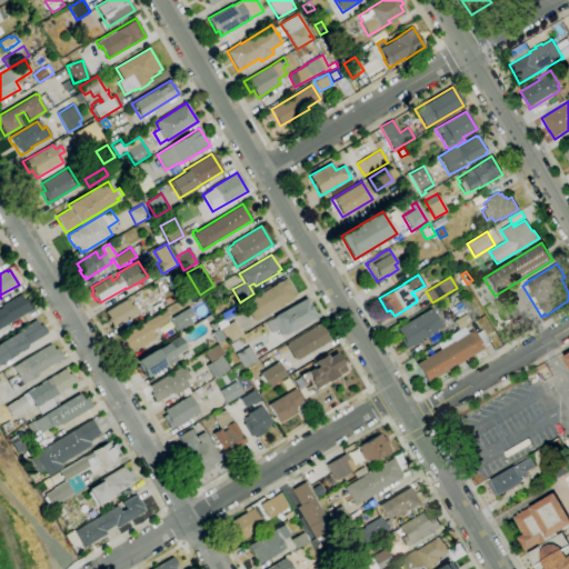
[(255,321),(243,303),(256,296),(256,295),(259,292),(260,293),(276,285),(276,283),(279,281),(279,282),(287,278),(297,295),(293,297),(295,297),(255,321)]
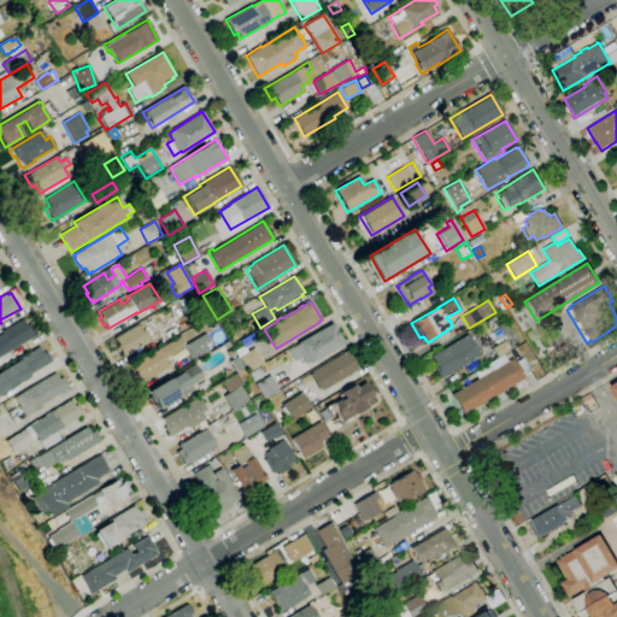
[(3,331),(24,319),(28,325),(31,324),(37,335),(13,350),(3,331)]
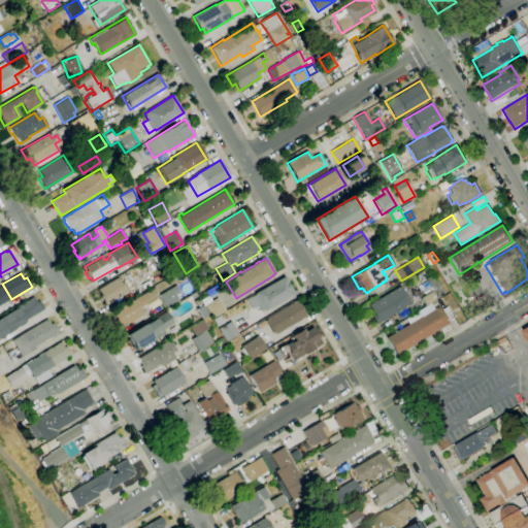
[(425,306),(420,298),(432,291),(430,287),(431,287),(425,277),(431,274),(443,294),(425,306)]
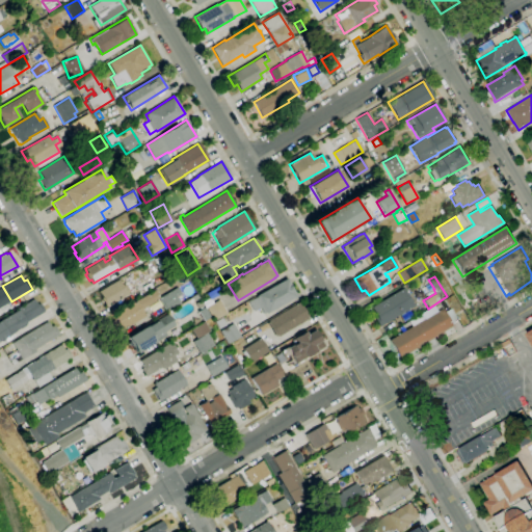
[(263,314),(260,308),(254,312),(248,301),(257,297),(256,295),(287,278),(296,296),(265,314),(265,313),(263,314)]
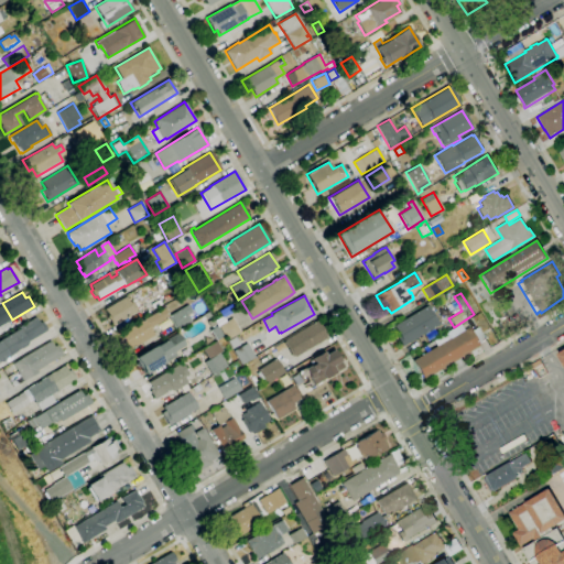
[(112,326),(107,316),(108,316),(105,310),(126,296),(130,303),(132,301),(138,311),(112,326)]
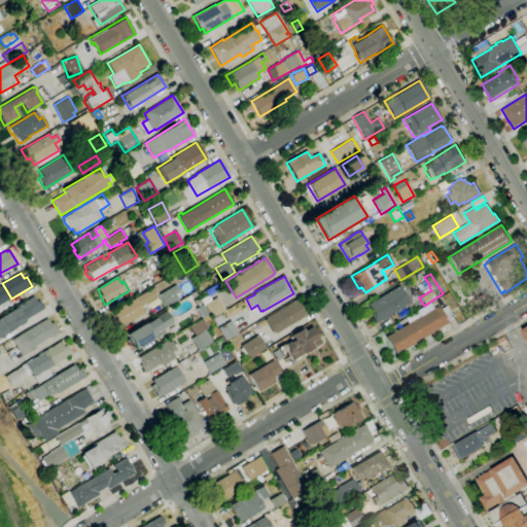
[(423,289),(420,284),(425,281),(428,286),(423,289)]
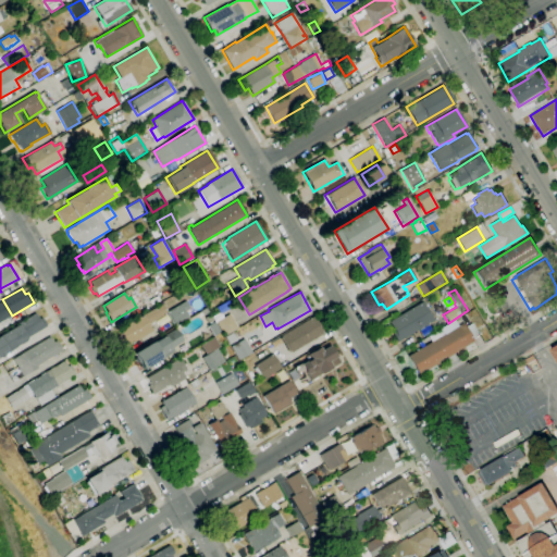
[(127,346),(122,337),(123,336),(119,330),(162,304),(166,311),(185,300),(189,308),(185,311),(188,318),(174,326),(165,313),(149,323),(151,326),(150,327),(152,331),(127,346)]
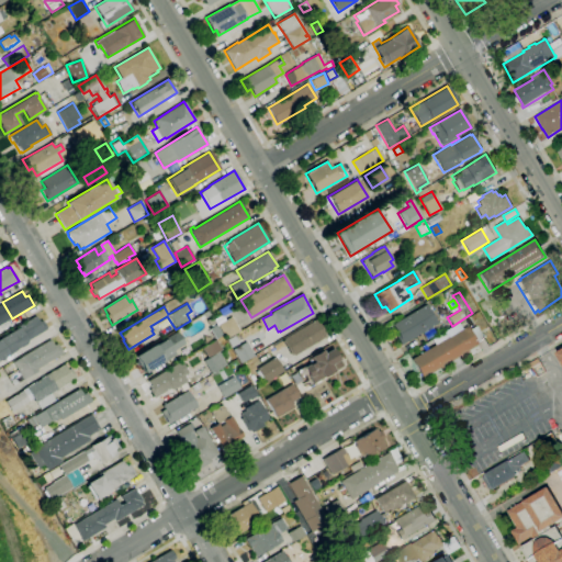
[(401,346),(393,334),(396,332),(392,325),(425,304),(433,317),(434,316),(436,319),(435,321),(437,324),(401,346)]
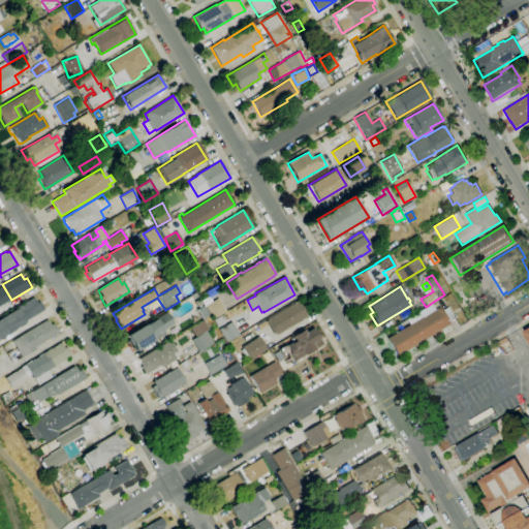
[(0,319),(19,308),(18,307),(34,298),(37,304),(40,302),(44,309),(26,321),(25,324),(4,336),(3,338),(0,340),(0,319)]
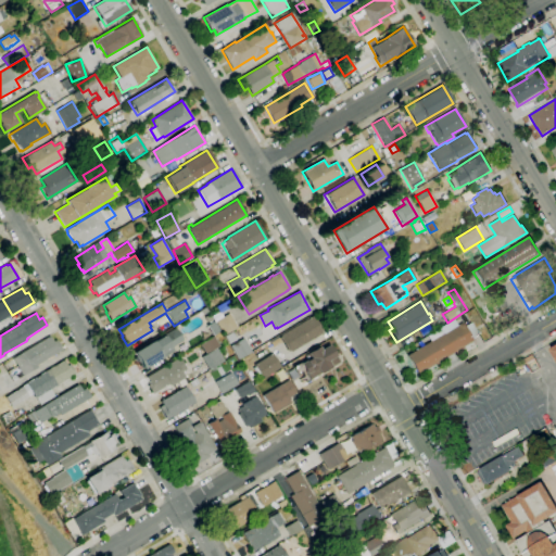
[(223,336),(215,321),(229,313),(237,327),(223,336)]
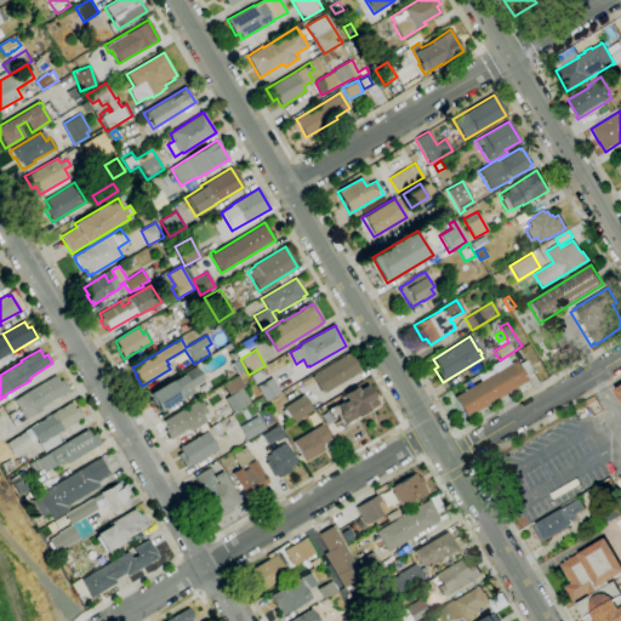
[(324,393),(323,392),(322,393),(312,377),(313,376),(312,375),(348,353),(351,358),(353,357),(360,370),(358,371),(359,372),(324,393)]
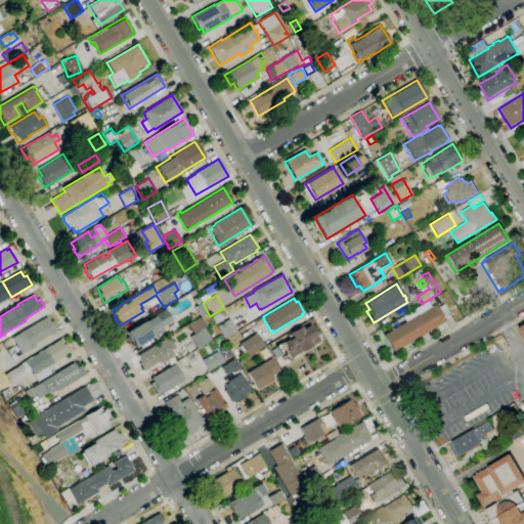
[(394,353),(383,335),(405,321),(402,316),(413,310),(417,314),(418,313),(415,308),(432,299),(437,307),(443,304),(451,317),(435,326),(436,329),(429,333),(428,332),(401,348),(402,349),(394,353)]
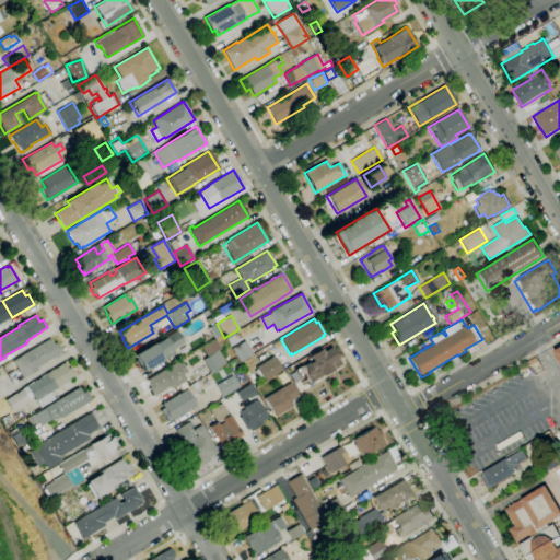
[(143,372),(133,356),(153,343),(154,345),(165,338),(164,337),(176,330),(184,342),(171,350),(173,353),(163,359),(163,360),(143,372)]
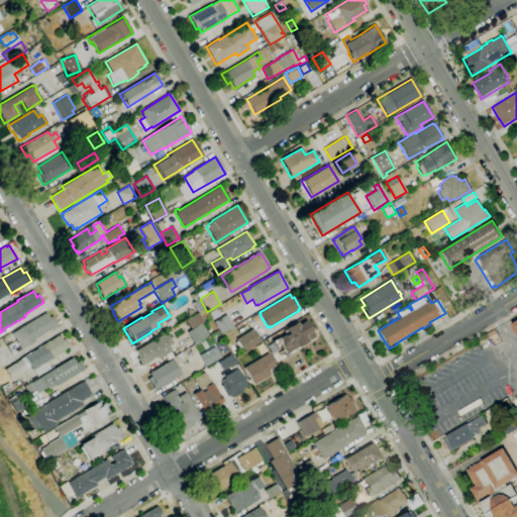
[(21,349),(12,333),(20,328),(46,312),(49,317),(53,316),(58,325),(34,339),(35,341),(21,349)]
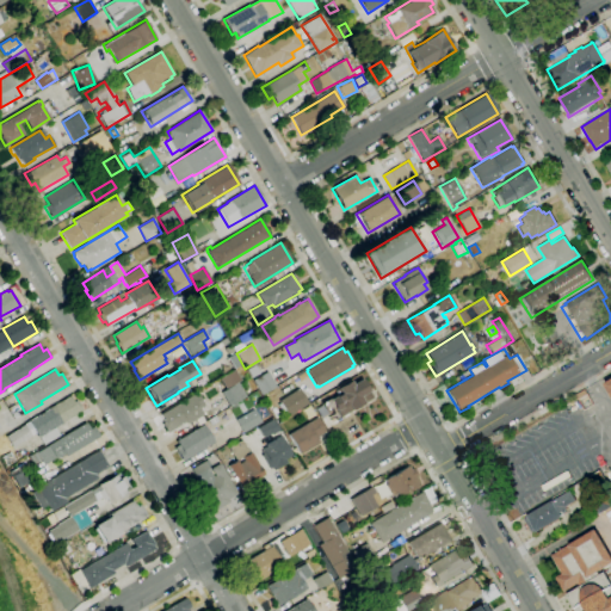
[(229,406),(221,393),(226,389),(220,378),(234,370),(241,381),(238,383),(246,396),(229,406)]
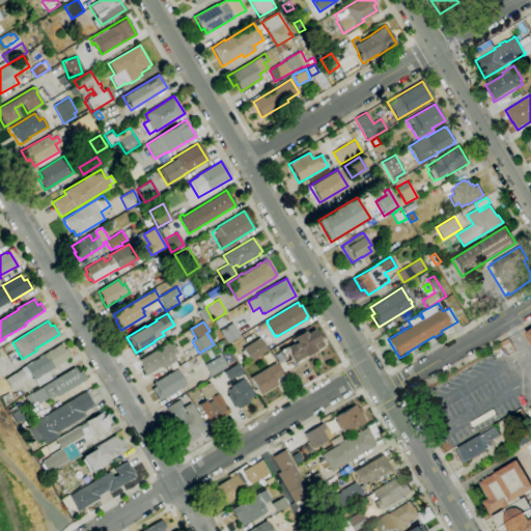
[(226,343),(219,331),(232,323),(240,336),(226,343)]
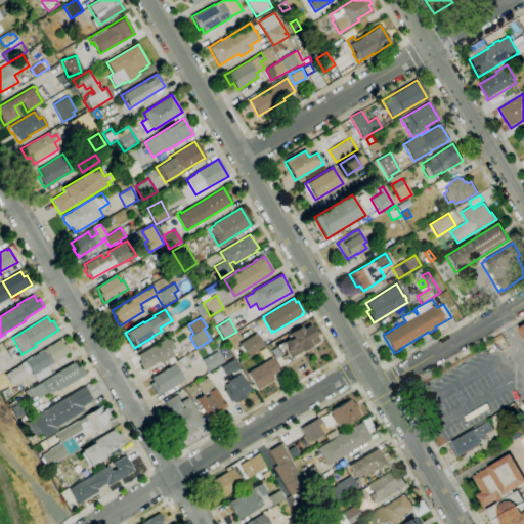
[(289,359),(287,356),(282,359),(281,357),(286,354),(282,349),(279,351),(275,345),(282,342),(289,339),(287,335),(290,334),(290,333),(300,326),(302,330),(310,324),(317,336),(316,336),(319,341),(302,351),(302,352),(289,359)]
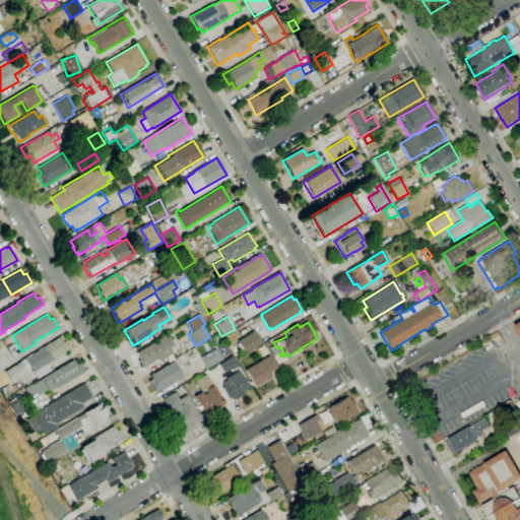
[(245,354),(237,341),(254,330),(262,343),(245,354)]
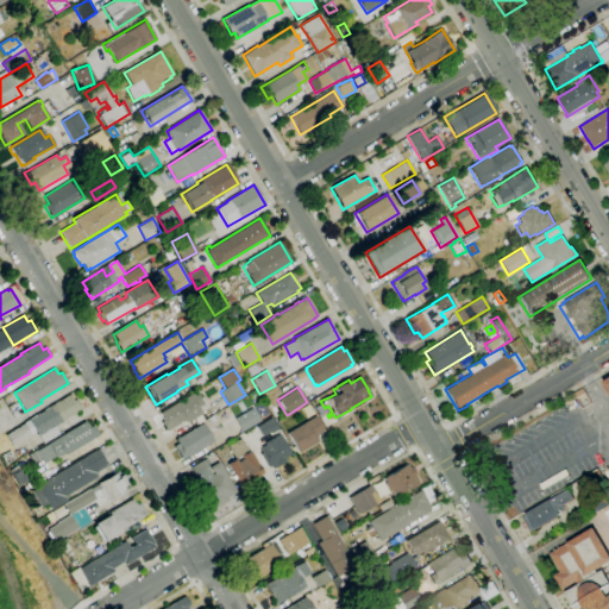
[(167,432),(161,422),(164,420),(159,413),(196,391),(203,403),(200,407),(202,412),(201,413),(202,414),(200,415),(203,421),(198,425),(194,419),(187,424),(186,420),(167,432)]
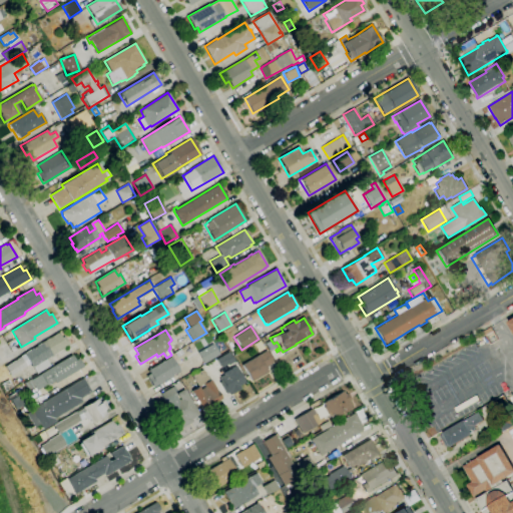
[(37,374),(33,367),(32,368),(24,354),(42,343),(59,332),(62,338),(64,337),(69,345),(47,359),(50,366),(37,374)]
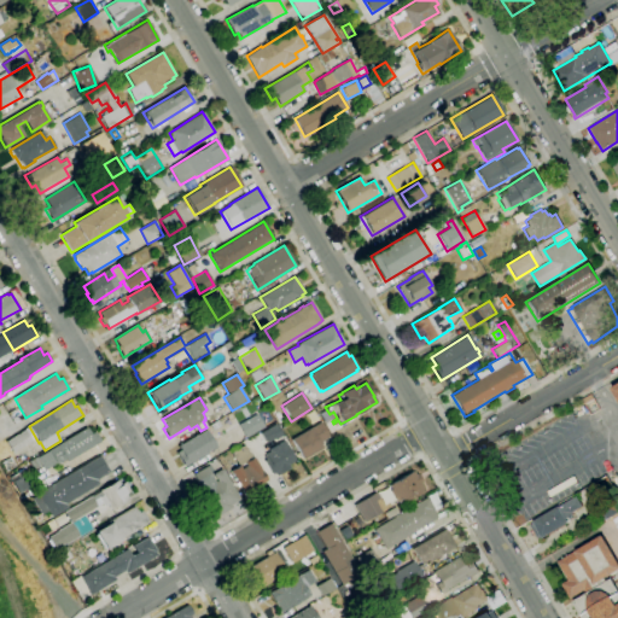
[(246,438),(238,425),(256,414),(264,427),(246,438)]
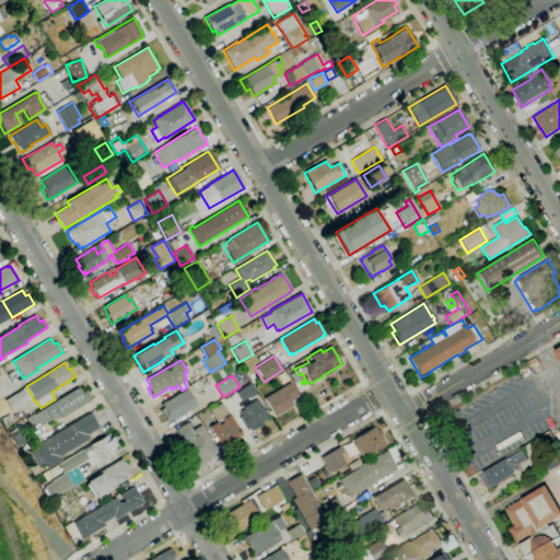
[(275,417),(264,398),(290,382),(299,396),(289,401),(292,406),(275,417)]
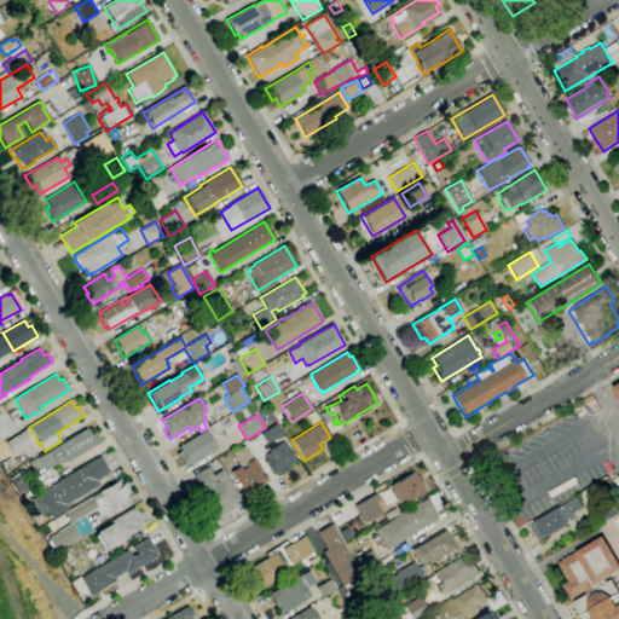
[(267,444),(261,433),(276,424),(283,435),(273,441),(273,440),(267,444)]
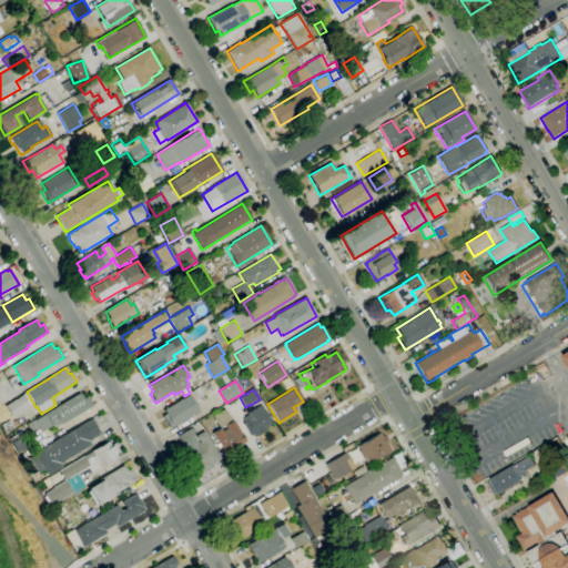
[(52,426),(44,414),(80,393),(83,399),(88,397),(92,406),(61,424),(60,422),(52,426)]
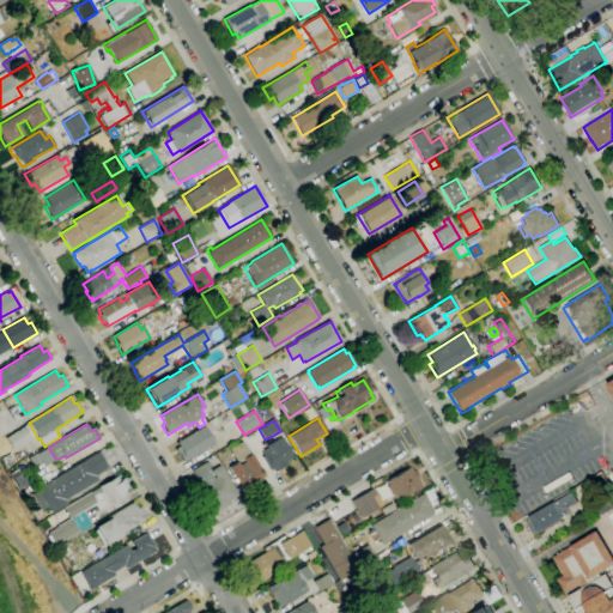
[(183,463),(175,449),(178,447),(176,442),(205,425),(216,444),(188,460),(183,463)]
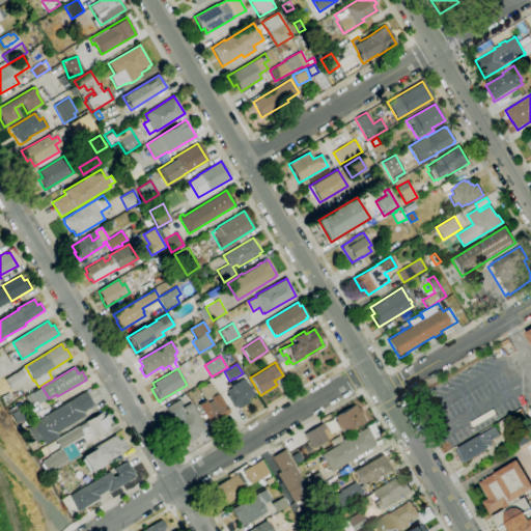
[(5,380),(22,369),(27,379),(10,389),(5,380)]
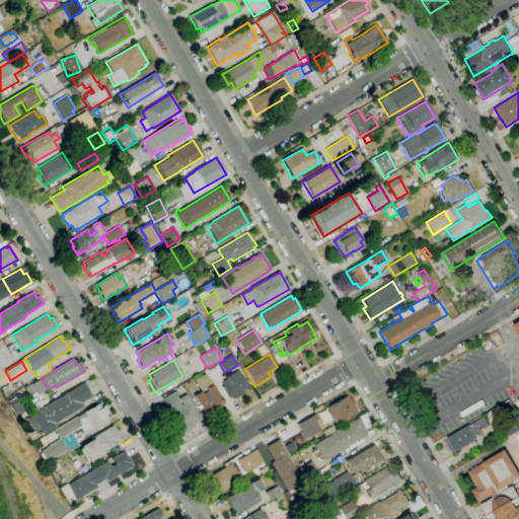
[(232,399),(231,396),(228,398),(222,387),(223,386),(222,383),(223,382),(222,381),(226,379),(226,377),(238,370),(248,386),(241,390),(243,393),(242,393),(243,394),(240,395),(232,399)]
